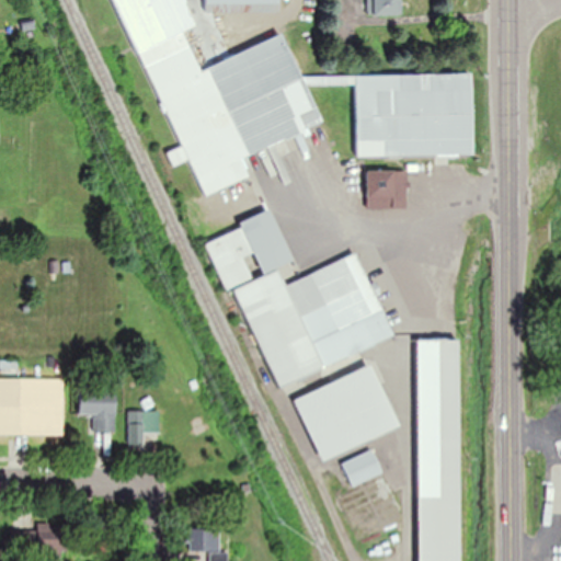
[(288,34),(199,67),(185,30),(194,26),(184,0),(123,0),(196,197),(251,178),(243,155),(321,125),(288,34)]
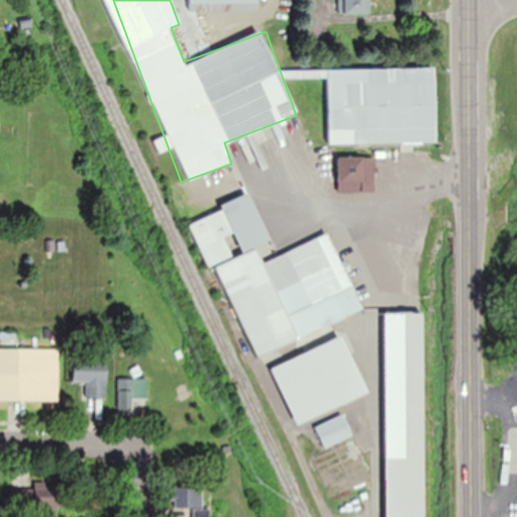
[(189,0),(190,11),(259,11),(257,0),(189,0)]
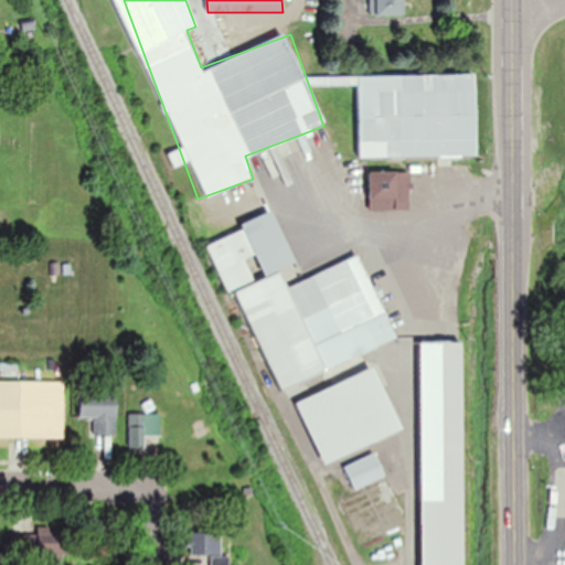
[(375,0),(376,14),(402,14),(402,0),(375,0)]
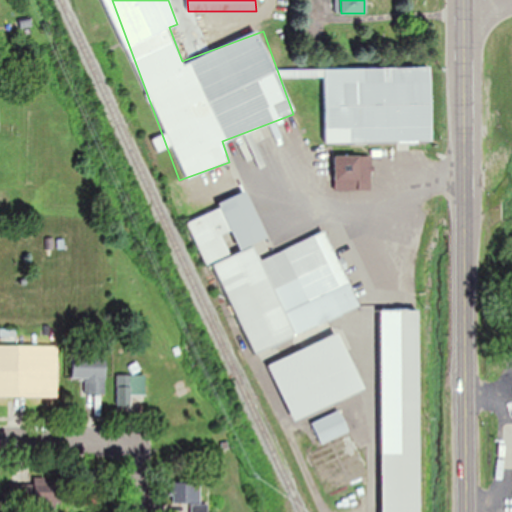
[(433,141),(432,66),(325,68),(326,142),(433,141)]
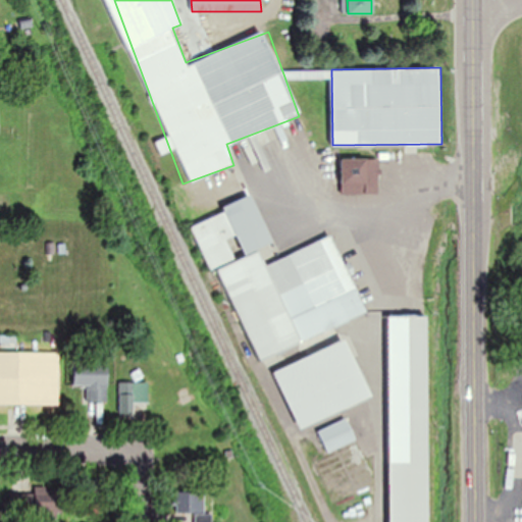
[(343,158),(343,194),(379,194),(379,158),(343,158)]
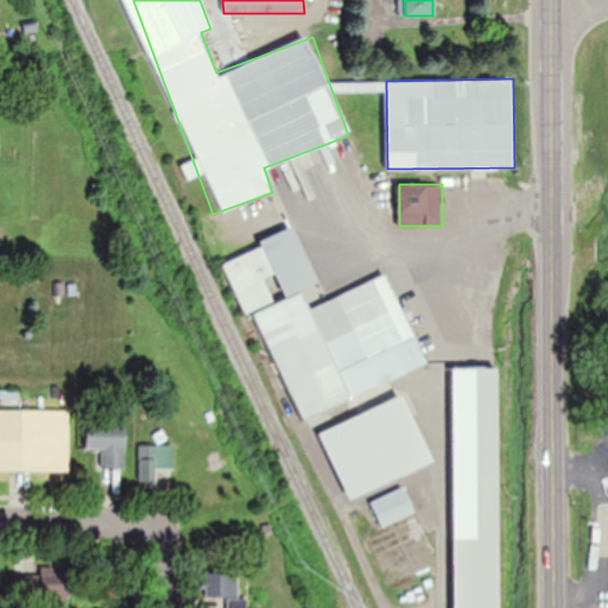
[(454,442),(453,607),(499,607),(500,368),(438,368),(435,360),(424,363),(390,276),(311,308),(309,304),(309,286),(317,283),(296,227),(264,239),(264,248),(260,248),(225,263),(245,315),(255,311),(298,419),(390,384),(396,400),(321,430),(348,498),(350,498),(438,463),(438,448),(453,442),(454,442)]
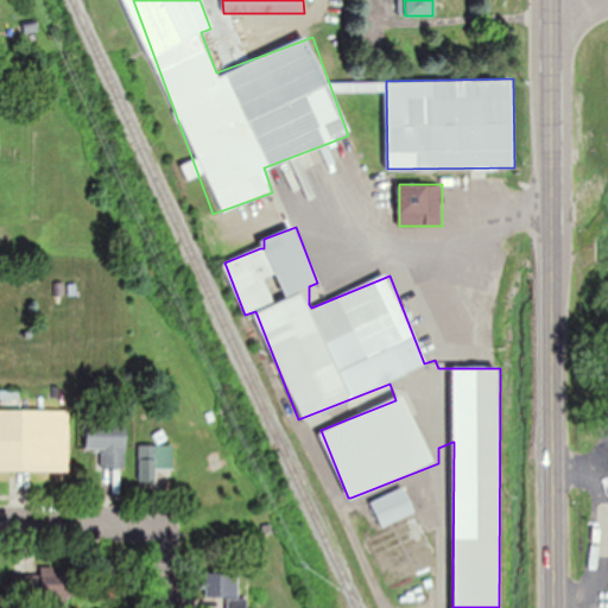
[(10,454),(32,454),(32,411),(10,411),(10,454)]
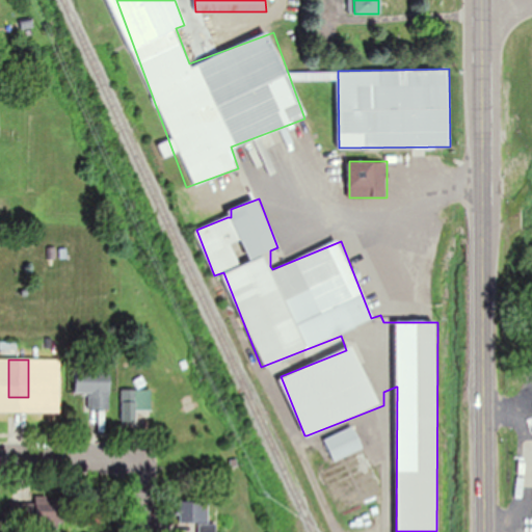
[(76,393),(88,393),(88,408),(110,408),(110,369),(76,369),(76,393)]
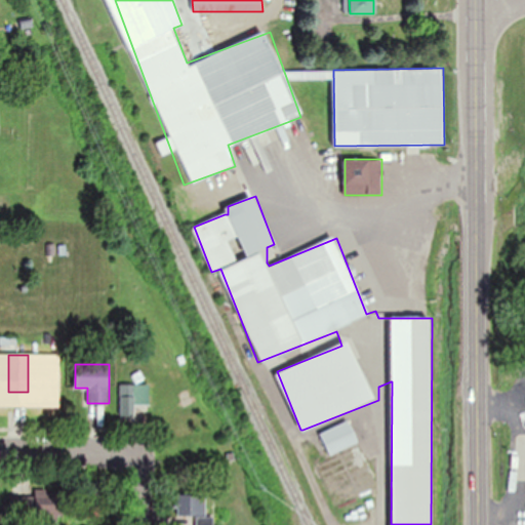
[(121,420),(134,420),(134,392),(121,392),(121,420)]
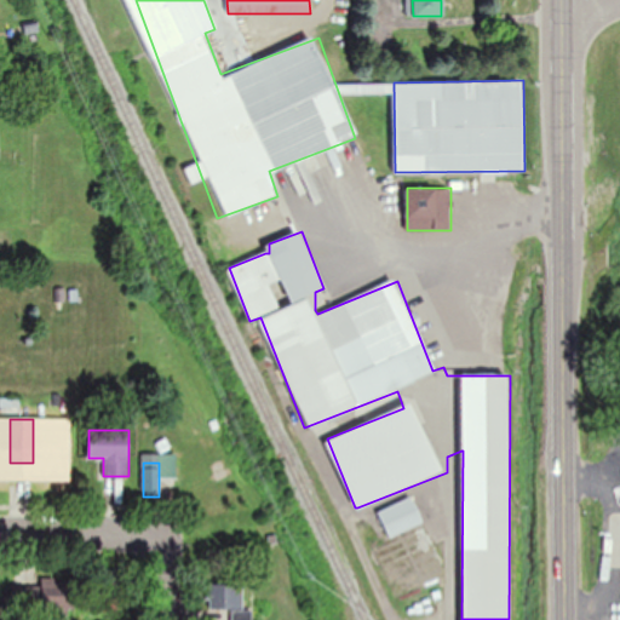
[(395,596),(445,578),(415,497),(378,510),(389,540),(377,545),(395,596)]
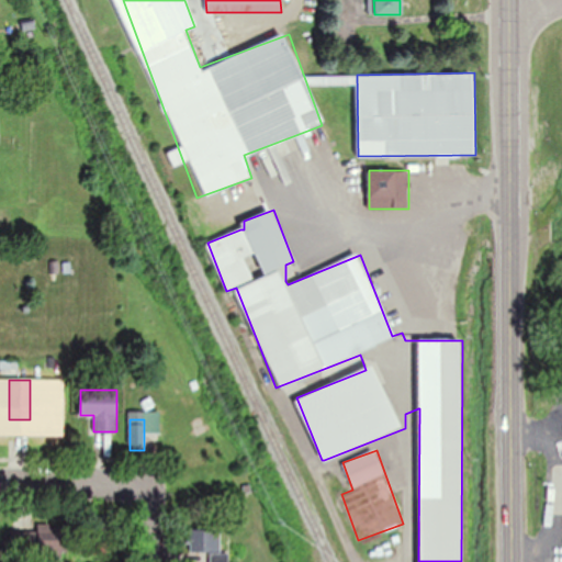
[(68,552),(65,524),(33,527),(35,555),(68,552)]
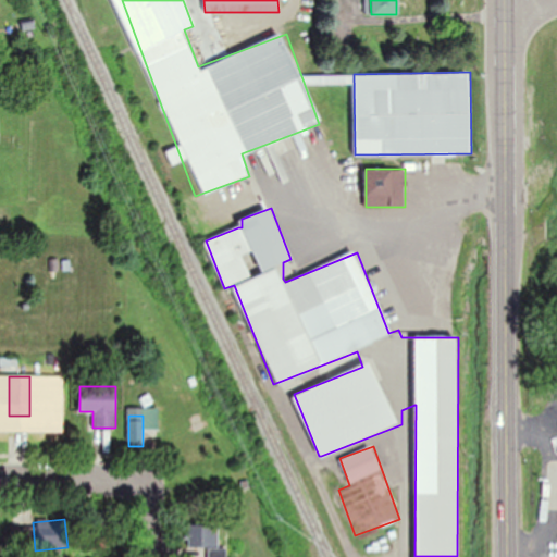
[(215,524),(187,524),(187,547),(215,547),(215,524)]
